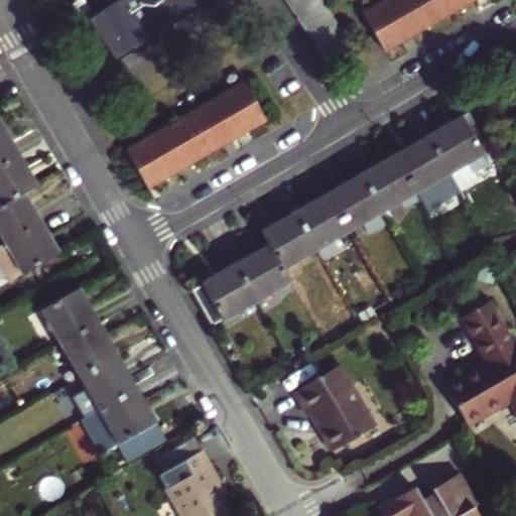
[(122,0),(90,21),(111,53),(147,29),(191,0),(122,0)]
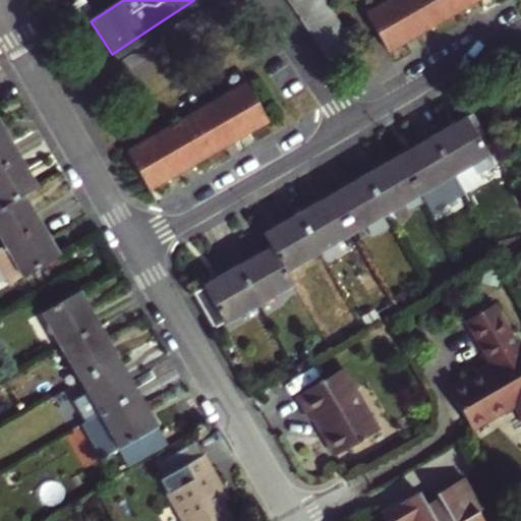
[(298,13),(317,0),(292,0),(290,2),(298,13)]
